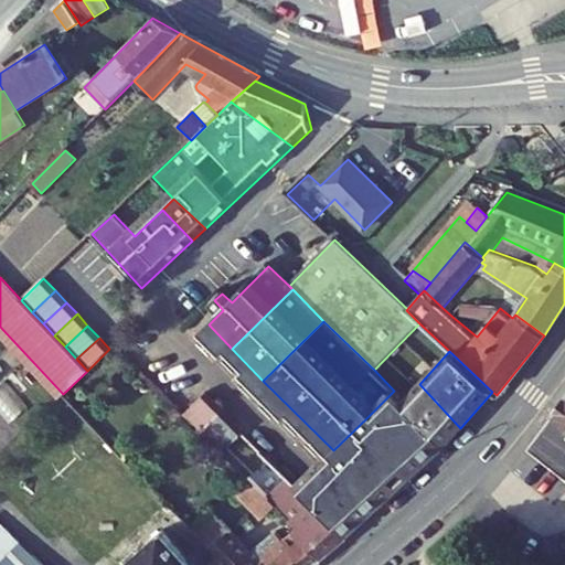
[(419,384),(404,401),(412,407),(438,438),(445,445),(460,428),(419,384)]
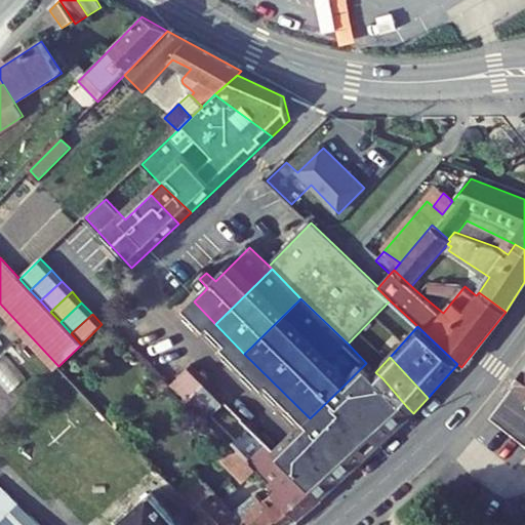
[(375,372),(366,363),(340,389),(381,431),(407,407),(382,378),(375,372)]
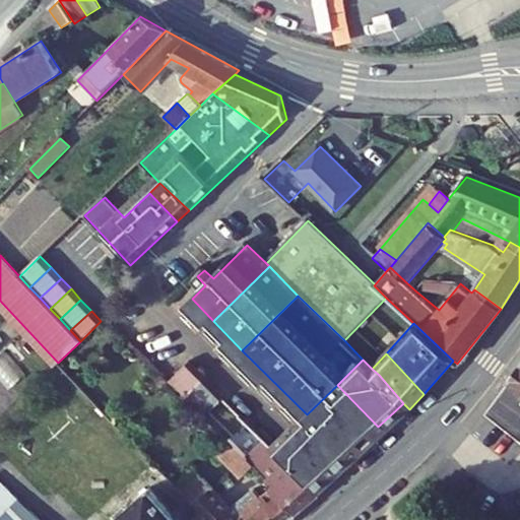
[(206,379),(189,363),(170,382),(187,398),(206,379)]
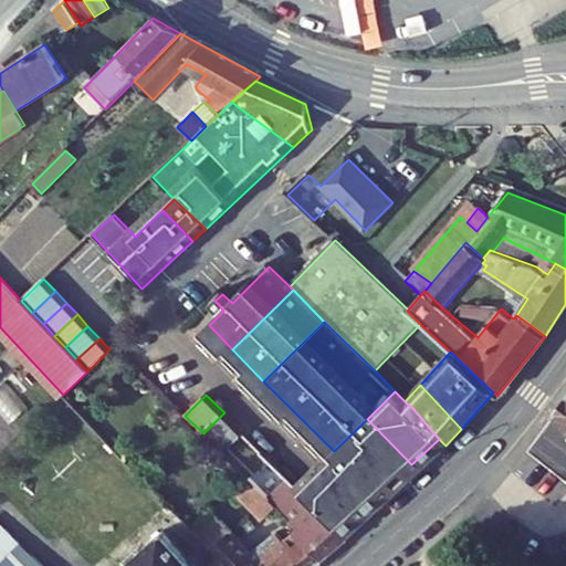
[(565,401),(532,451),(565,479),(565,401)]
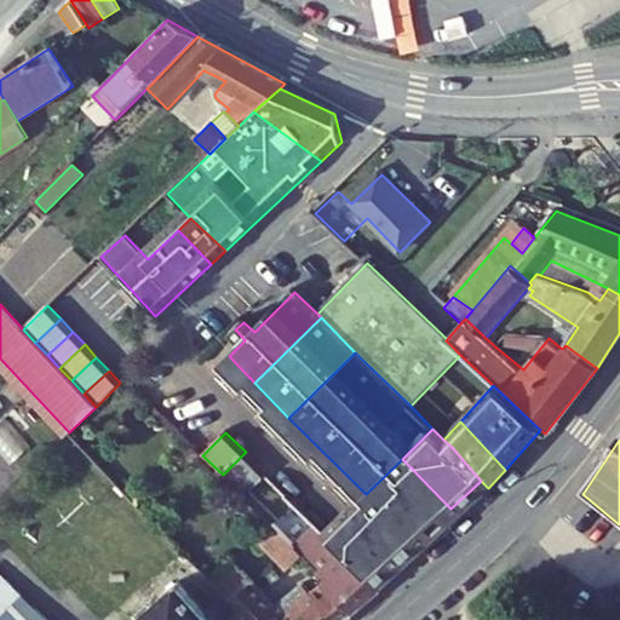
[(269,474),(246,452),(223,475),(246,498),(269,474)]
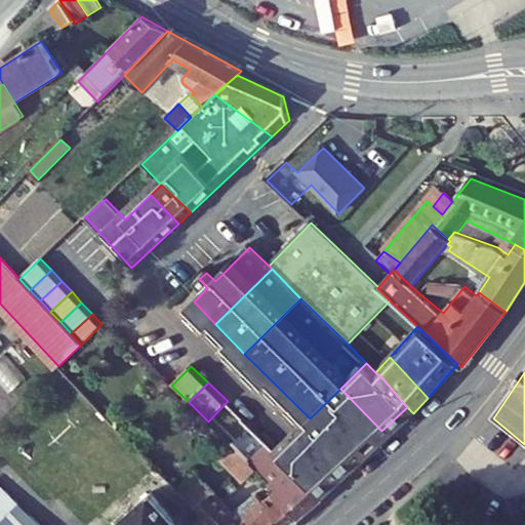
[(352,458),(381,431),(340,389),(310,418),(352,458)]
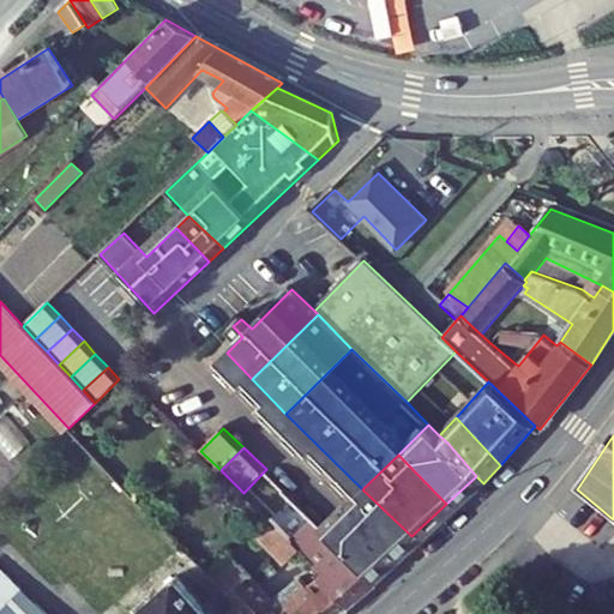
[(277,481),(266,469),(244,493),(254,503),(277,481)]
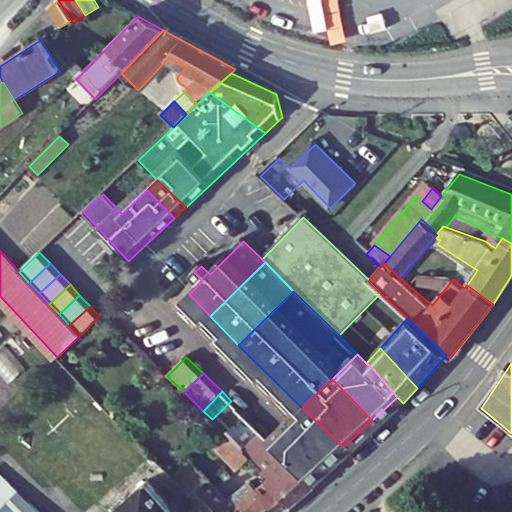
[(240,409),(231,401),(212,419),(229,437),(231,439),(244,426),(233,416),(240,409)]
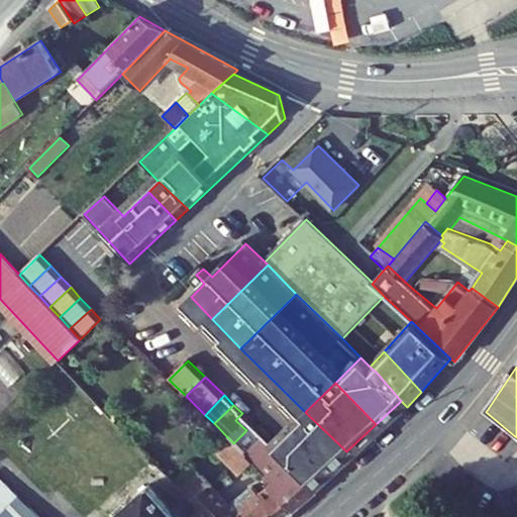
[(305,412),(296,421),(273,444),(317,490),(352,457),(346,451),(305,412)]
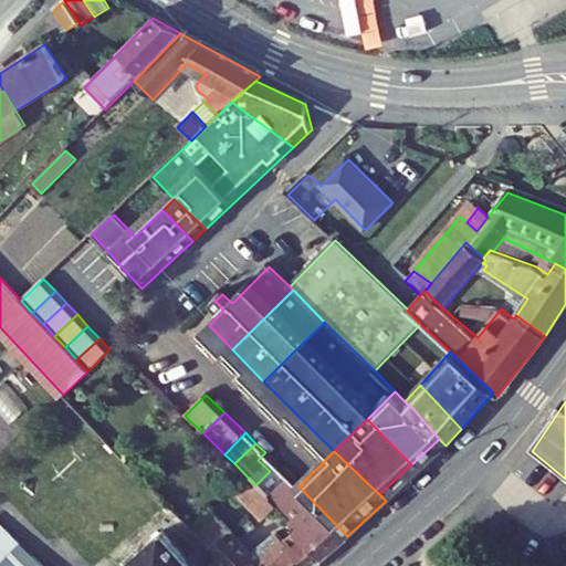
[(293,481),(265,452),(258,460),(270,471),(286,488),(293,481)]
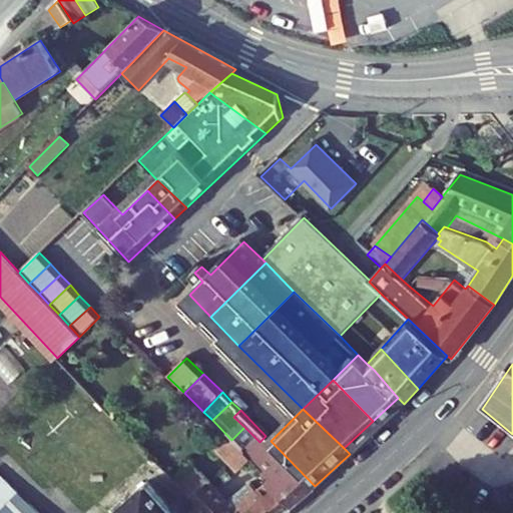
[(266,436),(260,442),(246,455),(269,479),(294,506),(317,488),(315,486),(271,441),(266,436)]
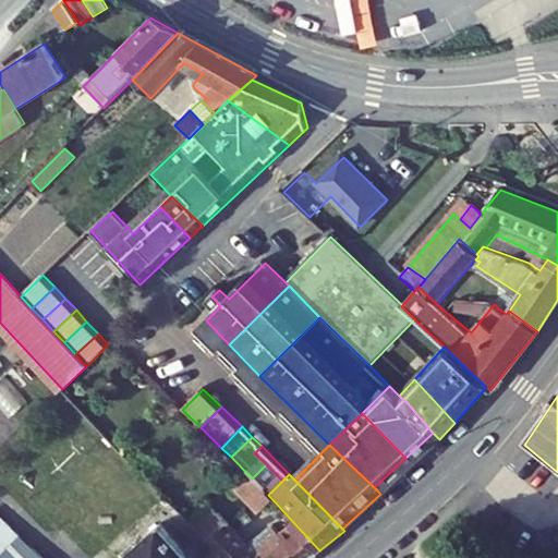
[(266,493),(252,478),(250,476),(241,484),(257,501),(266,493)]
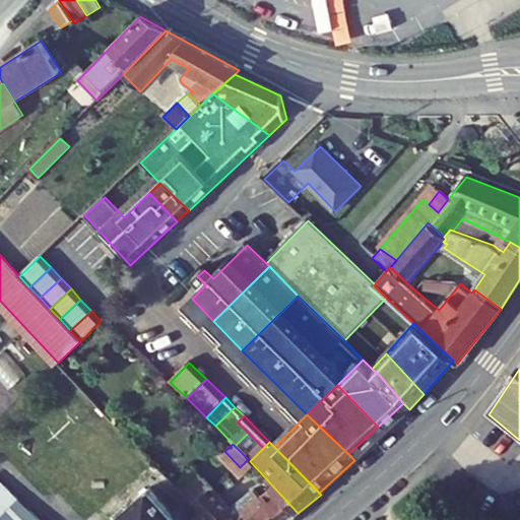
[(288,519),(298,513),(272,485),(262,497),(250,495),(236,511),(196,470),(180,485),(181,488),(202,510),(212,519),(288,519)]
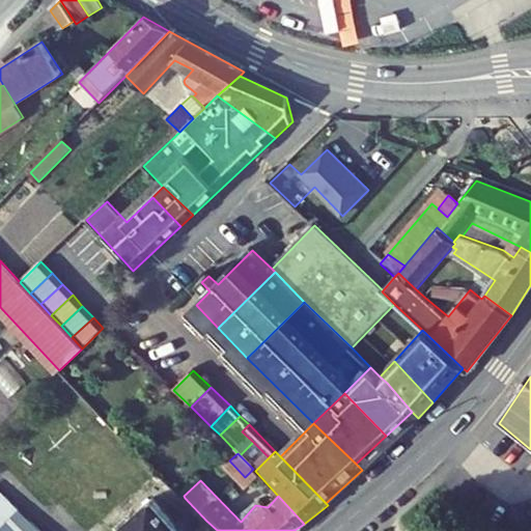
[(0,491),(0,530),(20,509),(0,491)]
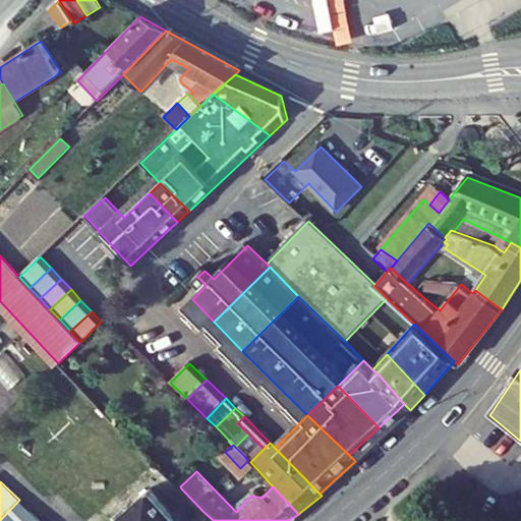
[(213,520),(203,511),(194,518),(191,520),(180,520),(151,488),(114,520),(213,520)]
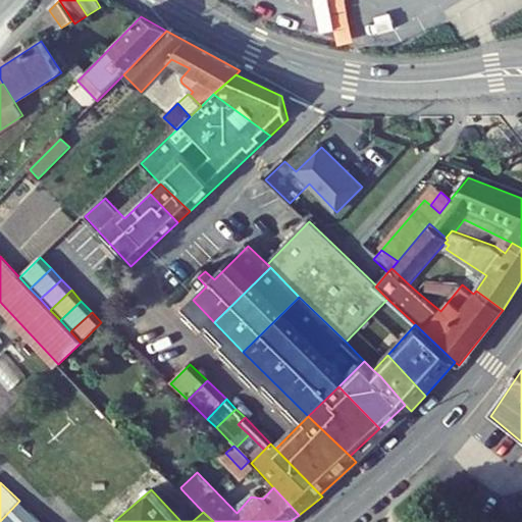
[(195,519),(203,512),(181,489),(173,497),(195,519)]
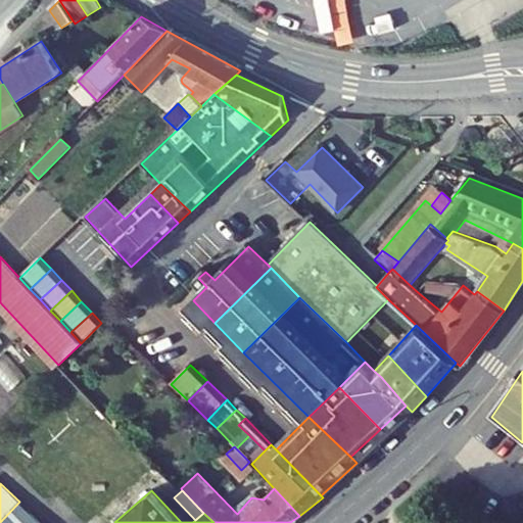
[(41,522),(33,514),(24,522),(41,522)]
